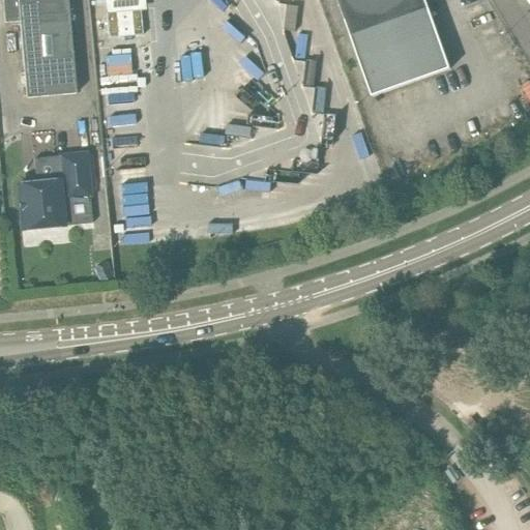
[(2,0),(4,24),(20,23),(26,99),(76,95),(67,0),(2,0)]
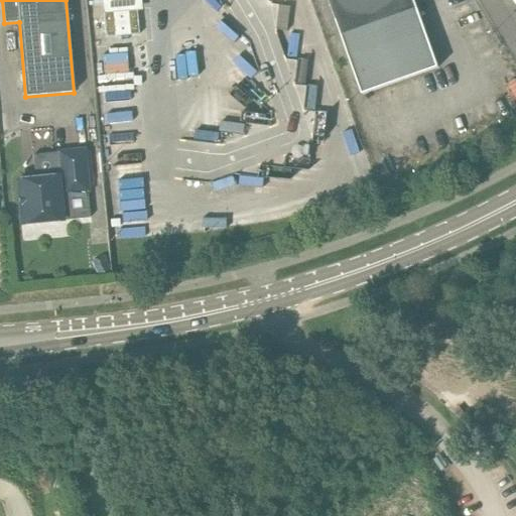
[(101,0),(105,38),(138,35),(135,0),(101,0)]
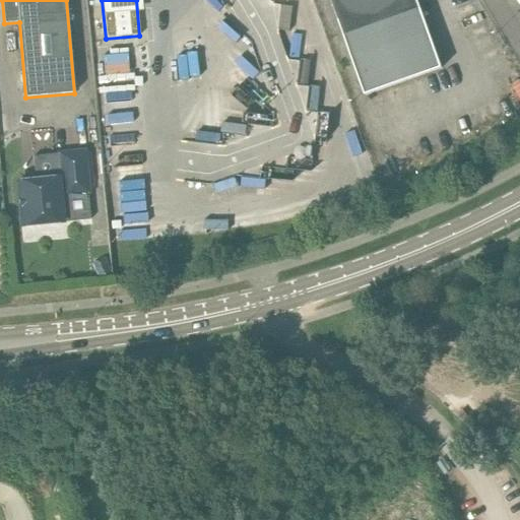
[(331,0),(366,95),(442,68),(417,0),(331,0)]
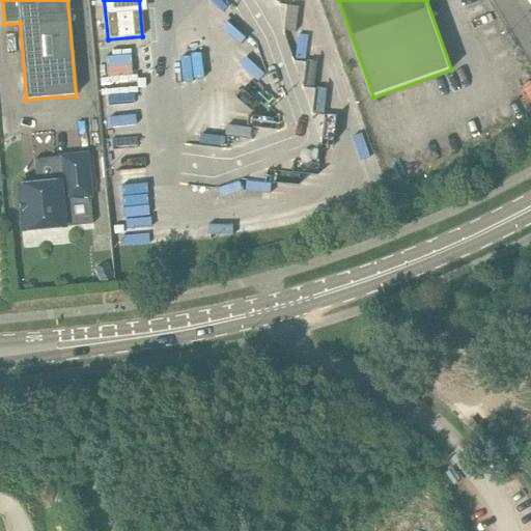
[(92,226),(86,157),(61,159),(63,185),(59,185),(59,184),(18,187),(22,232),(92,226)]
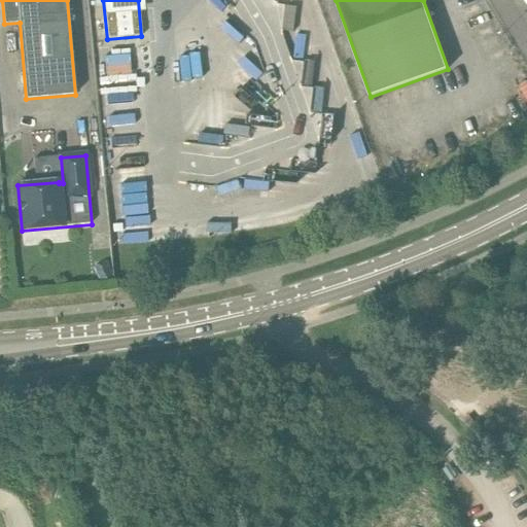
[(105,262),(94,268),(102,281),(112,275),(105,262)]
